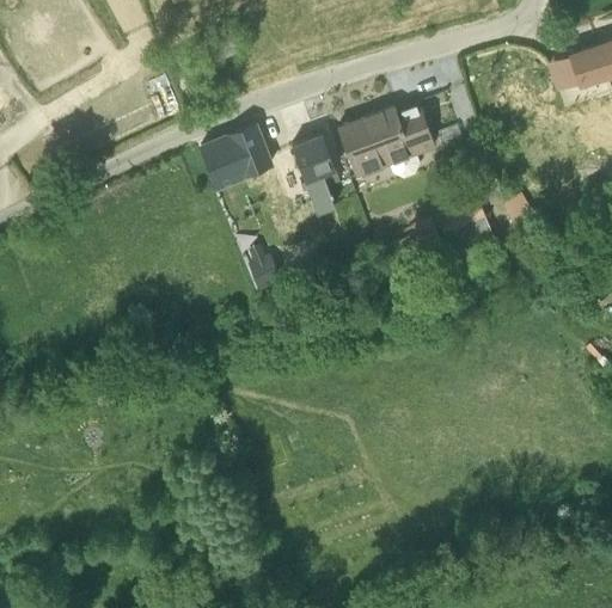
[(611,42),(554,61),(563,90),(580,84),(581,86),(611,74),(611,42)]
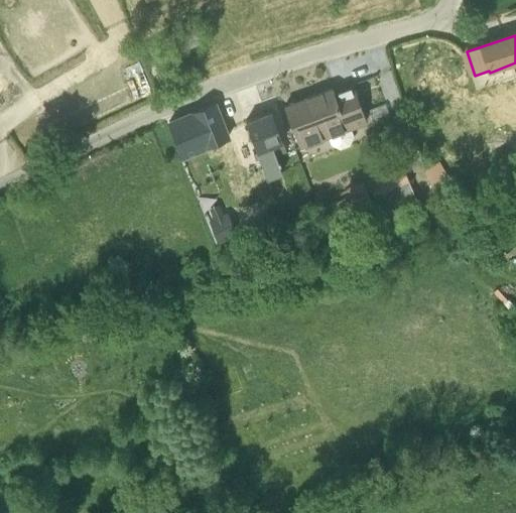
[(368,125),(360,105),(353,86),(334,93),(333,91),(284,109),(300,150),(368,125)]
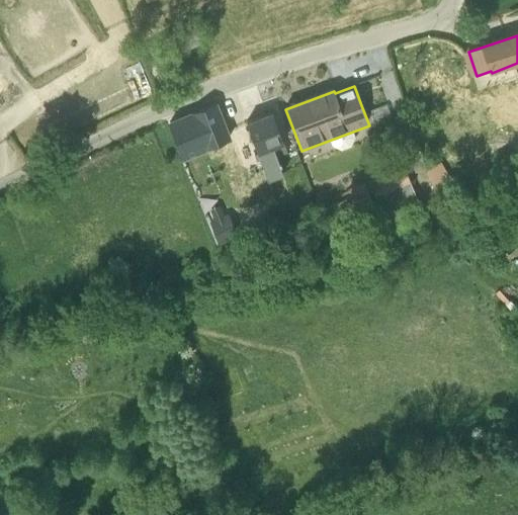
[(240,167),(224,124),(217,106),(190,116),(204,152),(214,177),(240,167)]
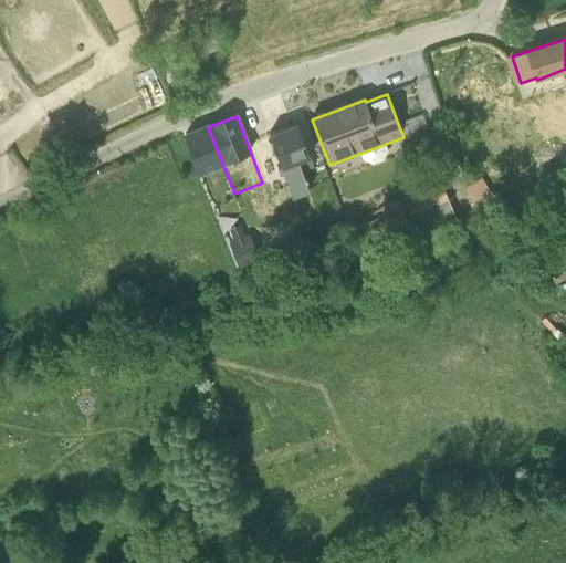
[(311,158),(306,145),(299,125),(270,135),(292,196),(310,190),(300,163),(311,158)]
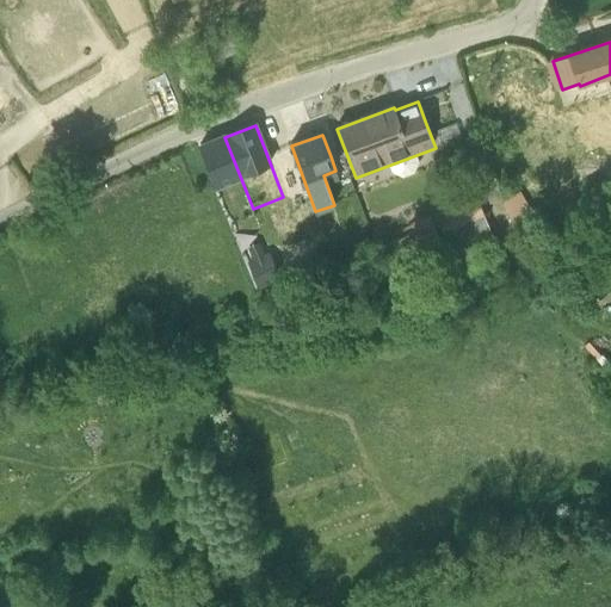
[(217,189),(241,179),(224,137),(201,147),(217,189)]
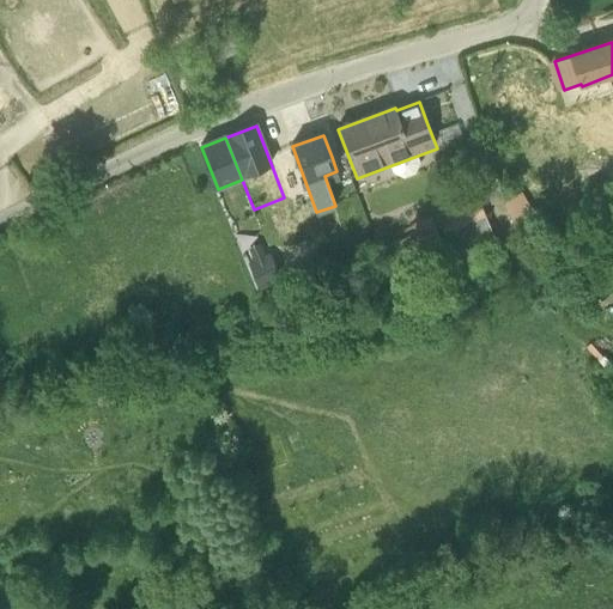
[(485,215),(444,233),(457,265),(499,248),(485,215)]
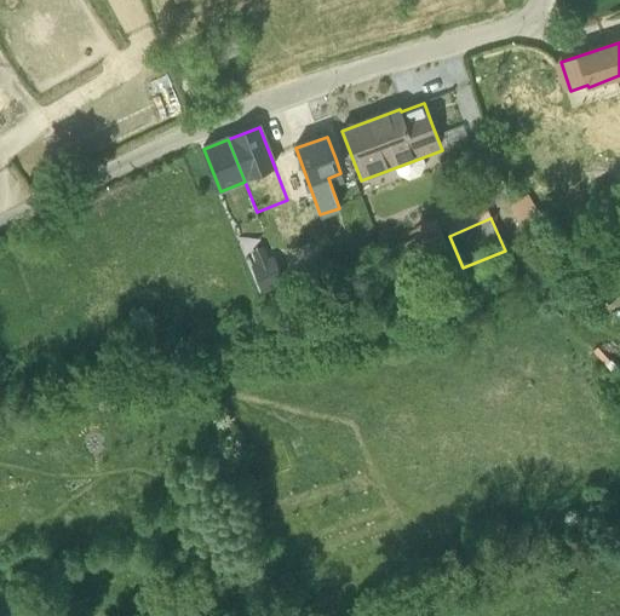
[(442,237),(423,246),(430,265),(449,258),(442,237)]
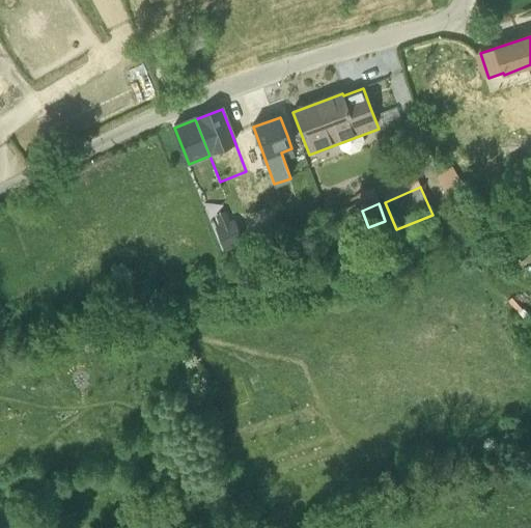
[(242,242),(233,223),(224,227),(216,230),(223,249),(242,242)]
